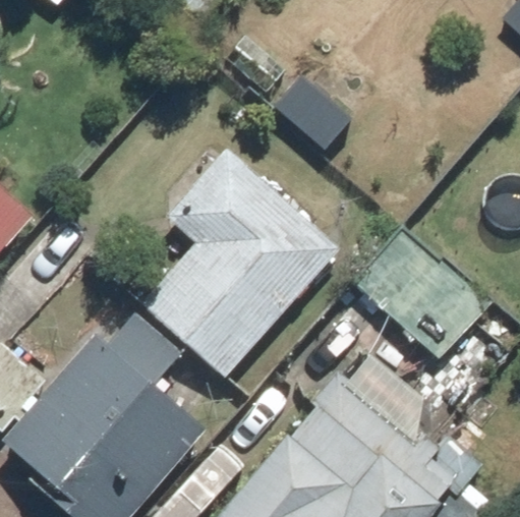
[(517,0),(502,20),(519,35),(519,0),(517,0)]
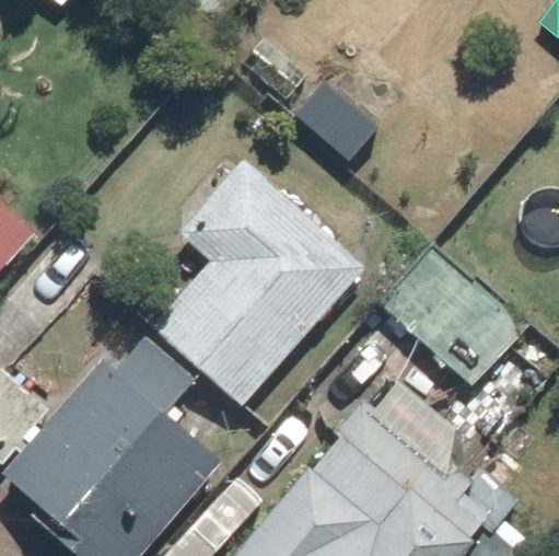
[(380,126),(321,74),(289,112),(348,163),(380,126)]
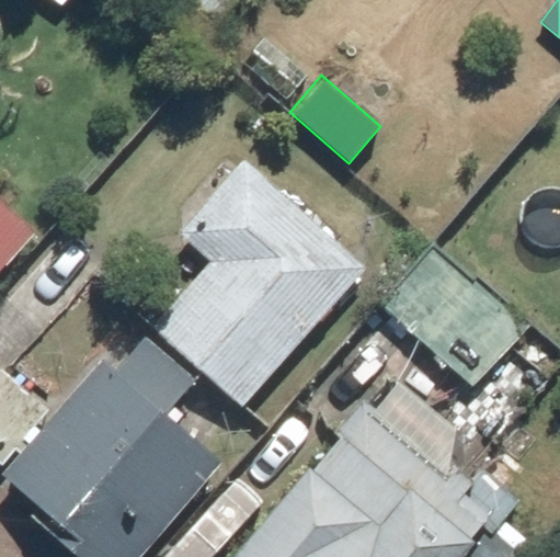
[(0,174),(10,166),(0,156),(0,279),(41,237),(0,196),(0,174)]
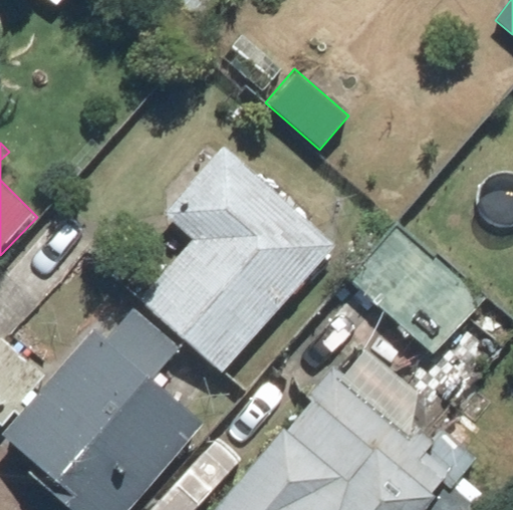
[(223,372),(334,244),(224,148),(164,217),(193,242),(141,301),(223,372)]
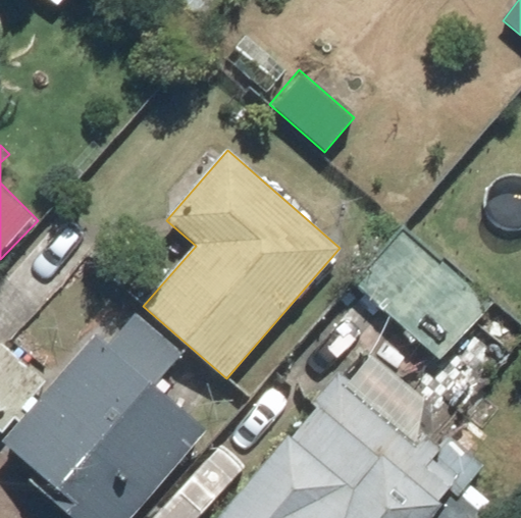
[(395,224),(348,282),(294,351),(329,379),(383,311),(439,356),(485,298),(395,224)]
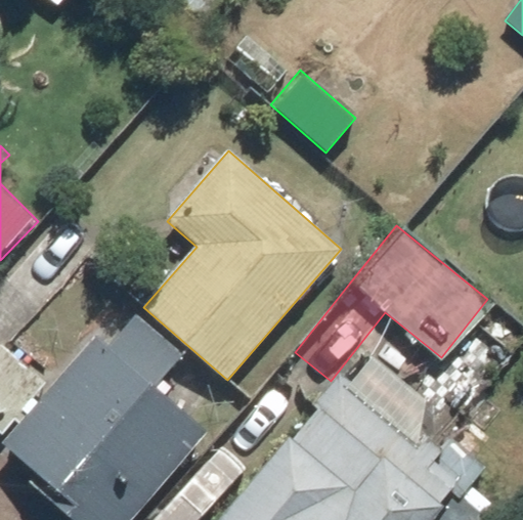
[(0,340),(0,431),(68,494),(55,507),(69,519),(132,519),(213,434),(153,379),(177,352),(137,314),(106,348),(88,331),(42,380),(0,340)]
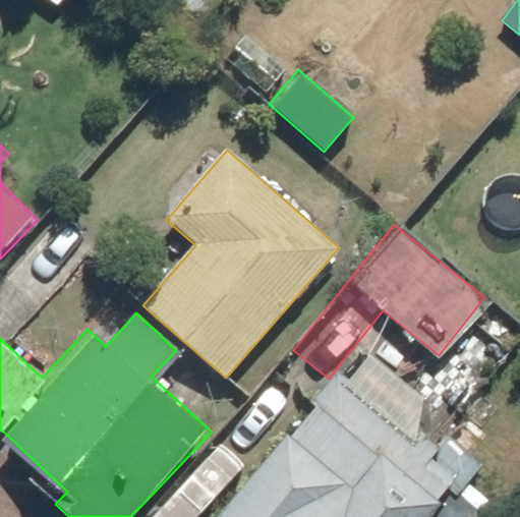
[(415,441),(334,375),(330,380),(217,516),(424,516),(475,455),(432,419),(415,441)]
